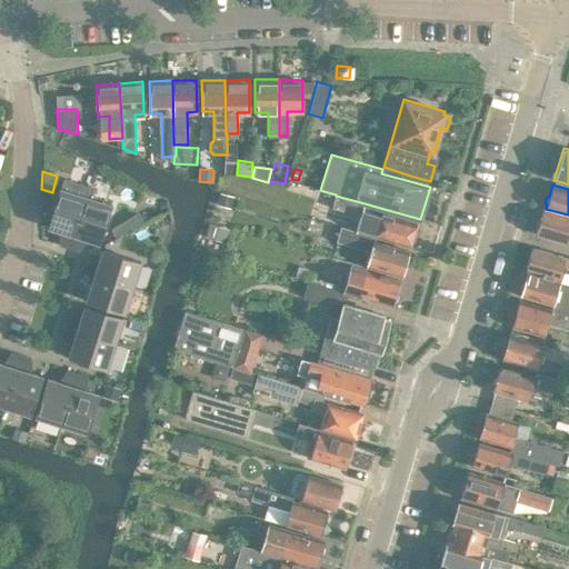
[(229,206),(232,196),(220,191),(217,202),(229,206)]
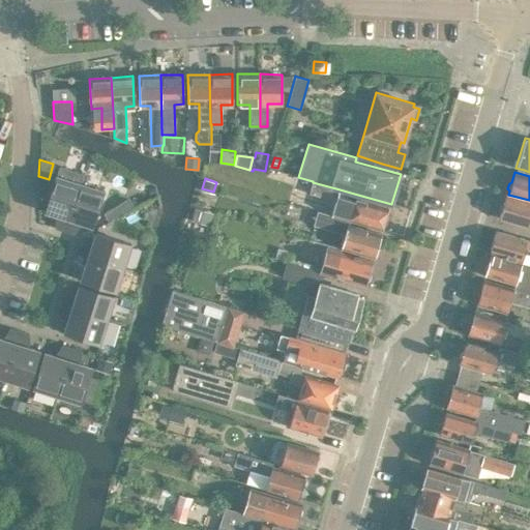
[(35,215),(57,223),(68,186),(47,180),(35,215)]
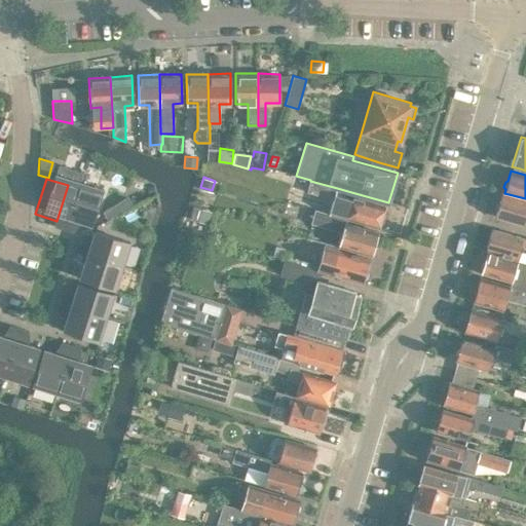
[(330,213),(346,217),(378,227),(379,224),(382,221),(383,219),(382,217),(385,205),(336,191),(337,188),(310,181),(306,192),(334,200),(330,213)]
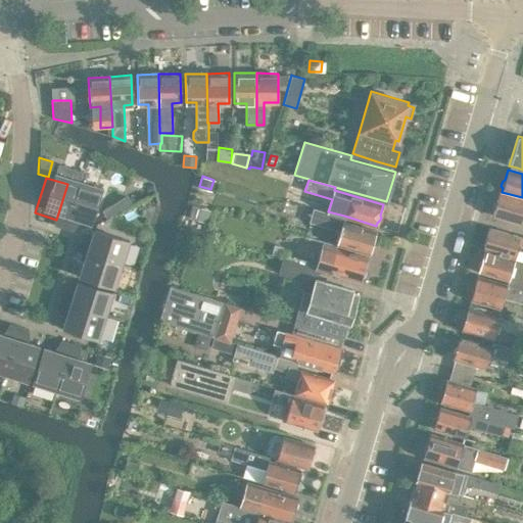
[(67,184),(56,220),(78,226),(89,191),(67,184)]
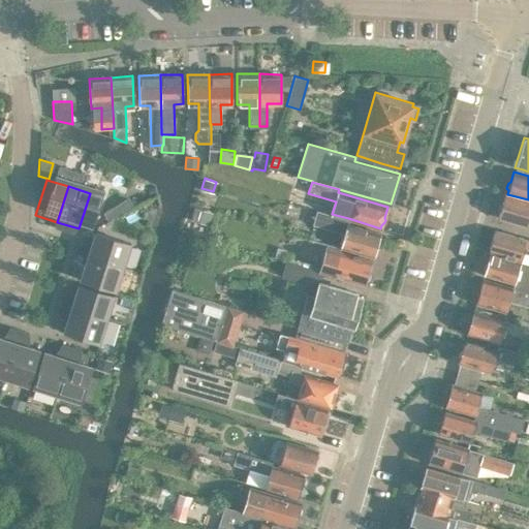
[(150,196),(156,194),(154,186),(148,188),(150,196)]
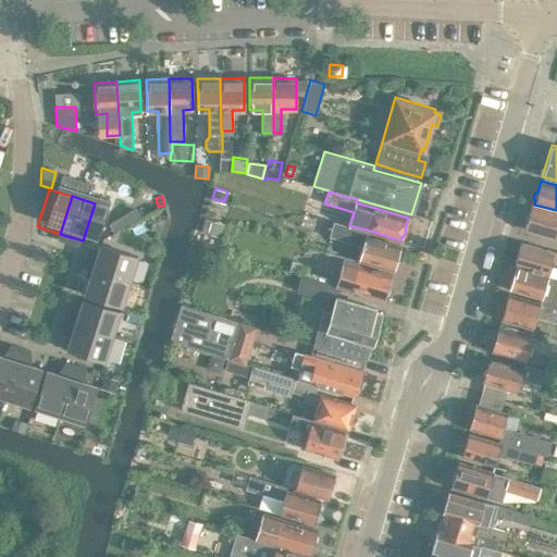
[(556,238),(556,211),(531,205),(524,230),(556,238)]
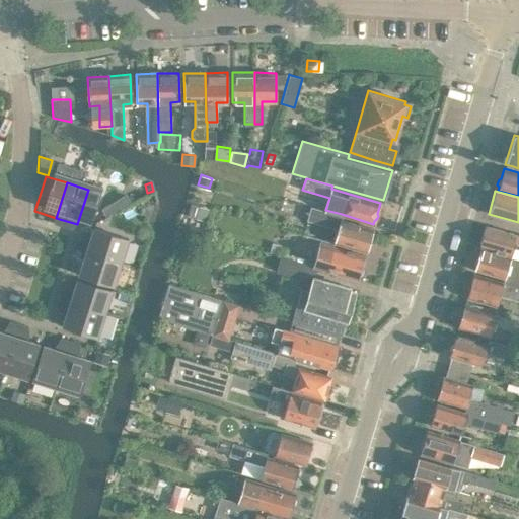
[(125,195),(115,201),(119,207),(129,202),(125,195)]
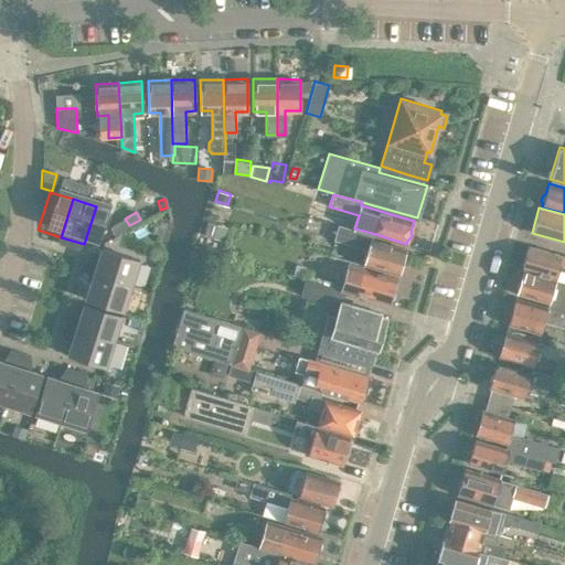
[(224,237),(226,226),(208,221),(204,231),(224,237)]
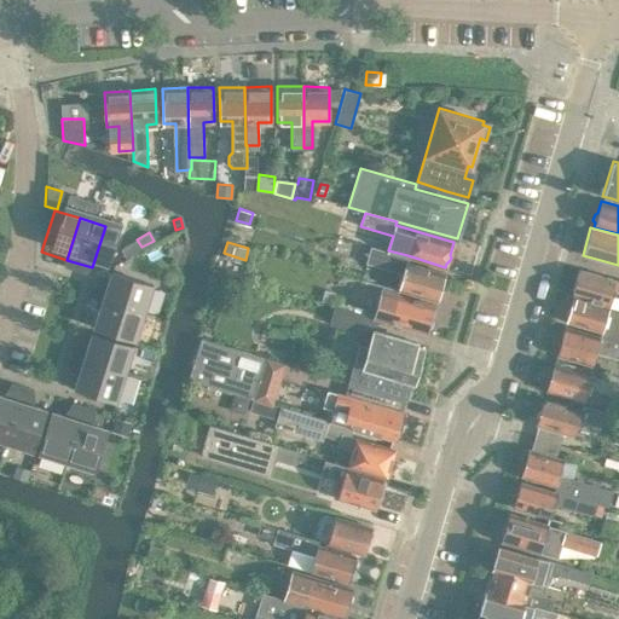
[(365,262),(403,273),(399,288),(437,299),(437,296),(440,295),(441,288),(440,285),(444,273),(405,262),(408,256),(370,246),(365,262)]
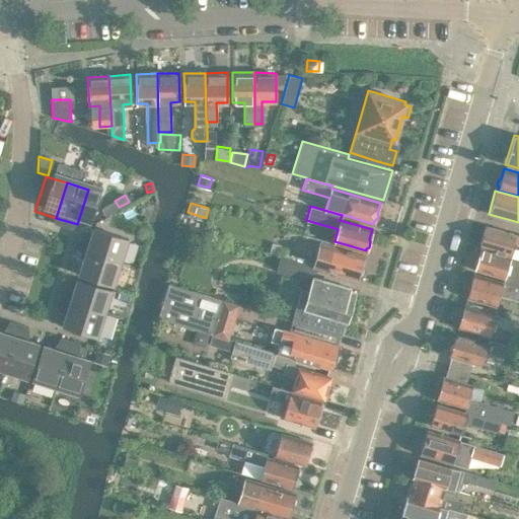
[(478,247),(511,256),(518,258),(518,234),(485,226),(478,247)]
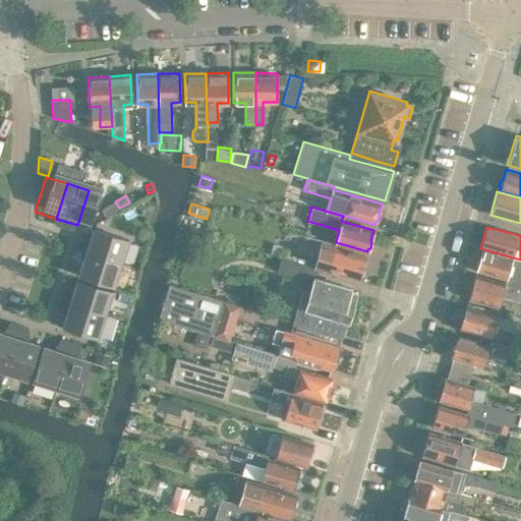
[(73,253),(108,265),(115,243),(79,232),(73,253)]
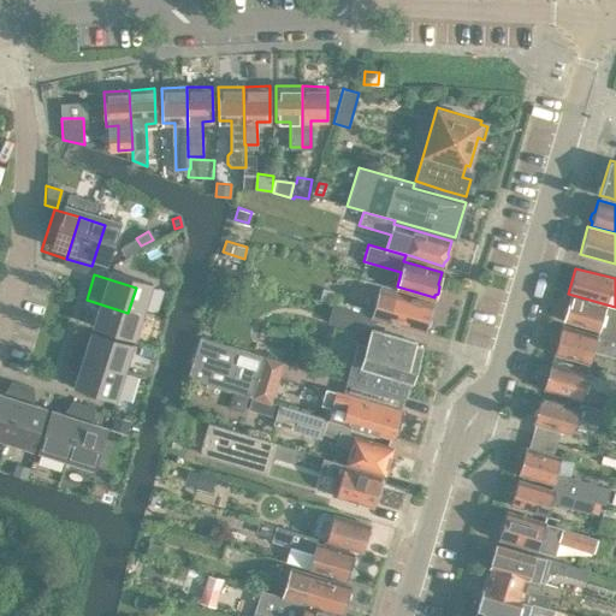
[(372,314),(388,318),(425,330),(426,326),(428,325),(430,319),(428,318),(432,304),(380,289),(372,314)]
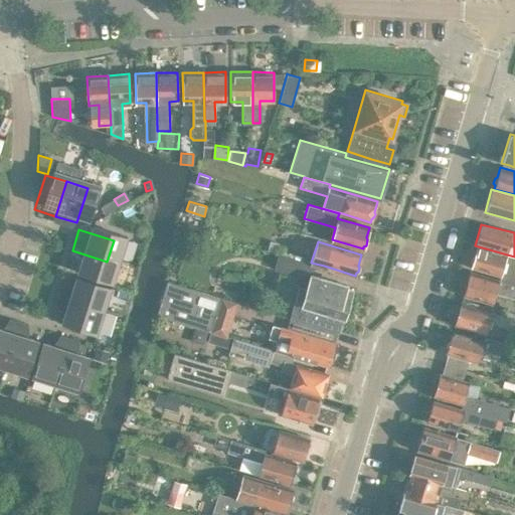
[(471,269),(501,277),(499,281),(514,285),(514,256),(507,254),(478,246),(475,256),(472,259),(471,263),(472,266),(471,269)]
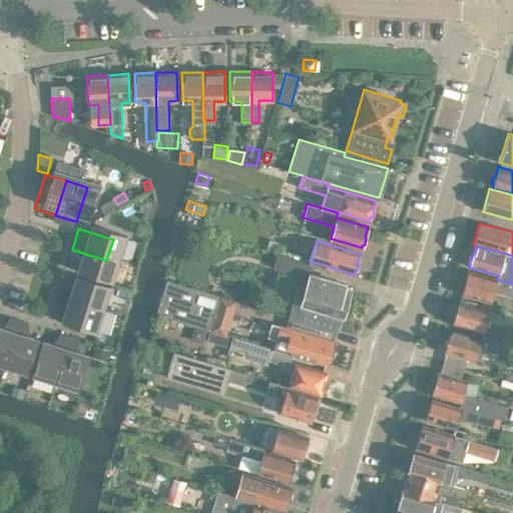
[(106,261),(72,249),(66,271),(100,282),(106,261)]
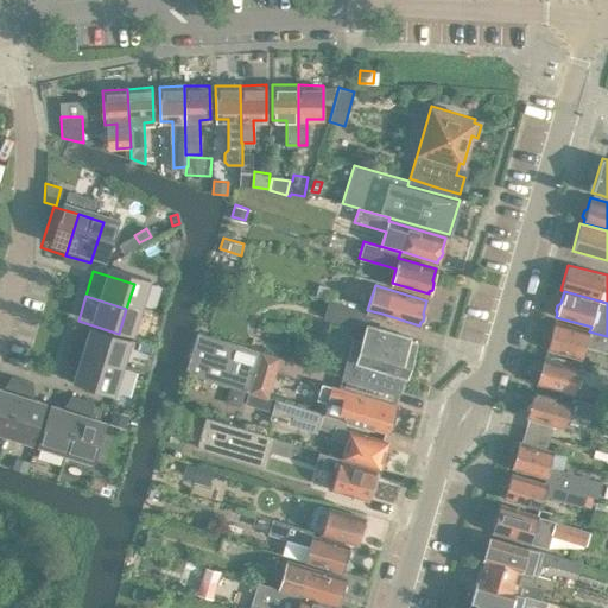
[(371,312),(327,301),(322,316),(355,327),(341,373),(399,391),(405,371),(406,372),(406,369),(411,368),(413,360),(411,356),(416,342),(407,340),(409,336),(368,324),(371,312)]
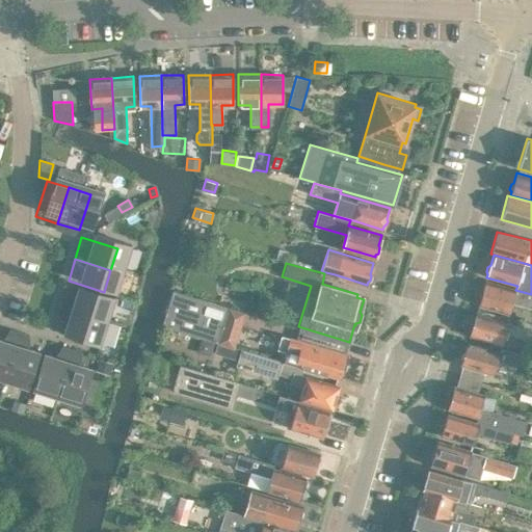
[(508,315),(512,303),(531,309),(531,294),(515,290),(485,282),(482,292),(479,294),(478,298),(479,301),(478,306),(508,315)]
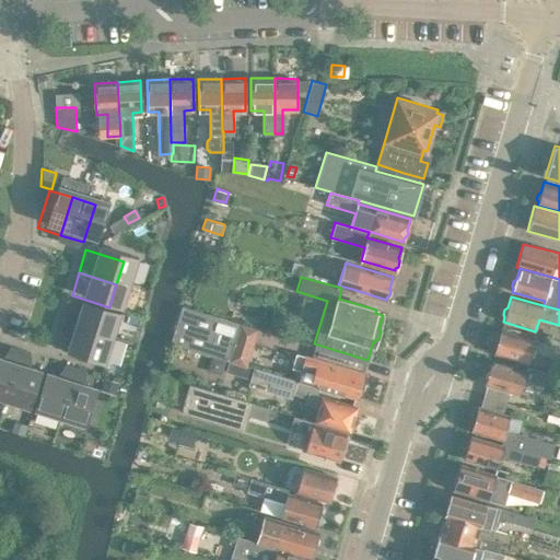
[(70,300),(63,323),(101,335),(108,312),(70,300)]
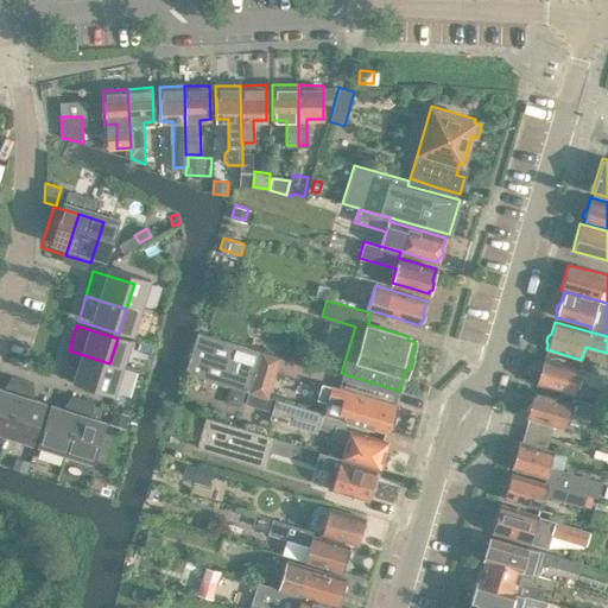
[(226,385),(248,391),(260,352),(197,333),(185,373),(226,385)]
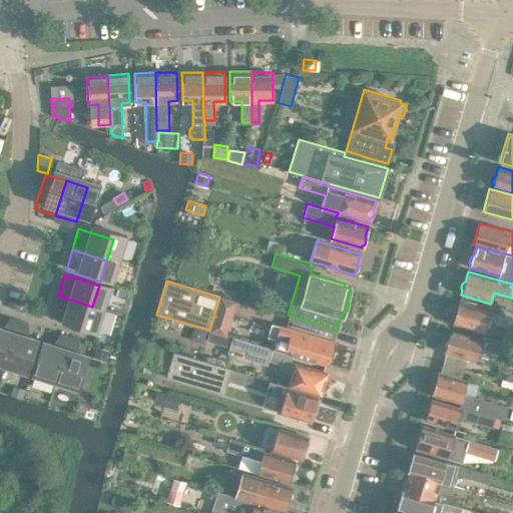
[(92,307),(58,296),(52,317),(86,328),(92,307)]
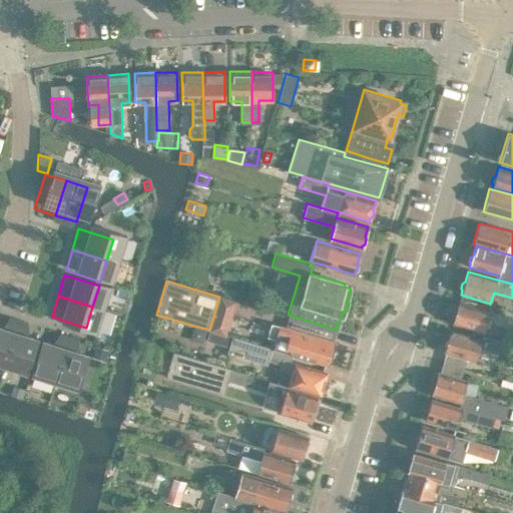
[(509,330),(510,328),(512,329),(512,318),(459,302),(453,324),(483,333),(486,323),(509,330)]
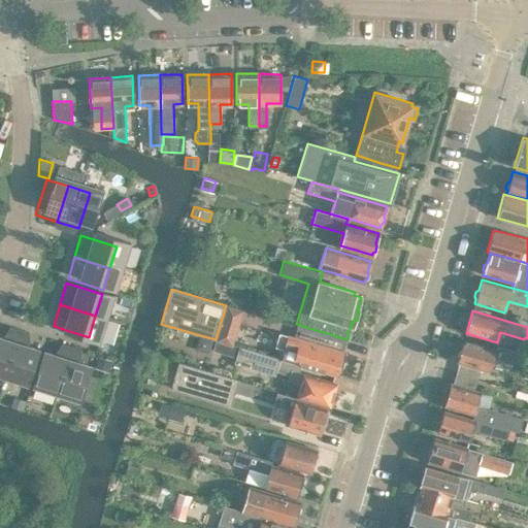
[(284,349),(281,359),(299,364),(334,374),(338,375),(339,371),(341,371),(342,366),(341,364),(345,352),(287,335),(279,332),(275,347),(284,349)]
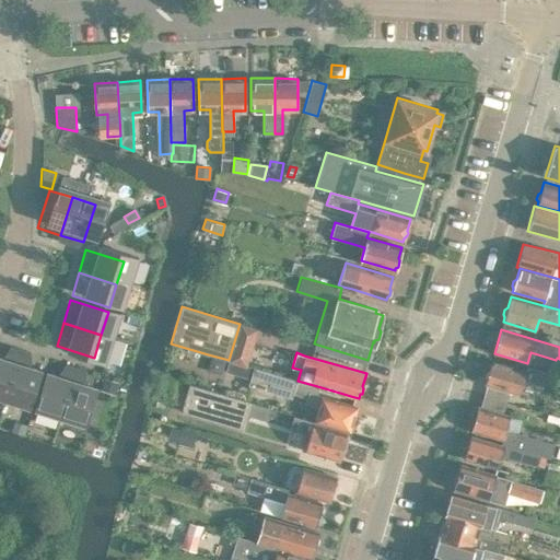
[(254,368),(229,360),(208,354),(203,372),(224,378),(225,372),(251,380),(248,385),(290,397),(291,394),(308,398),(307,401),(319,406),(315,419),(349,429),(357,407),(352,406),(354,397),(317,386),(298,381),(254,368)]
